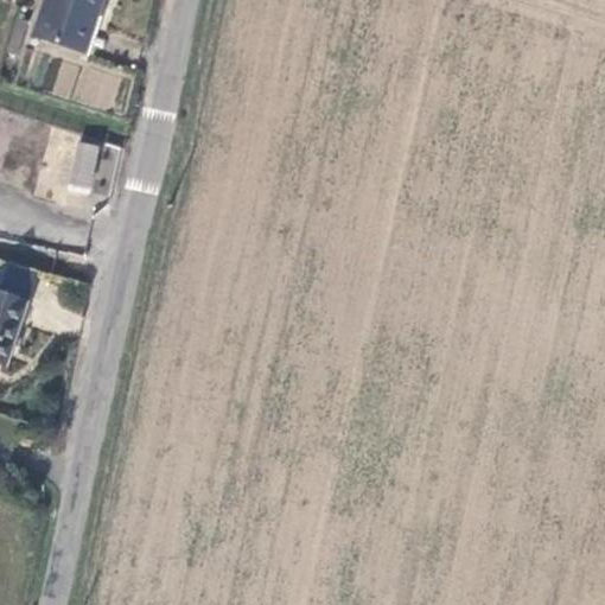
[(43,0),(32,37),(91,53),(103,16),(97,14),(101,0),(43,0)]
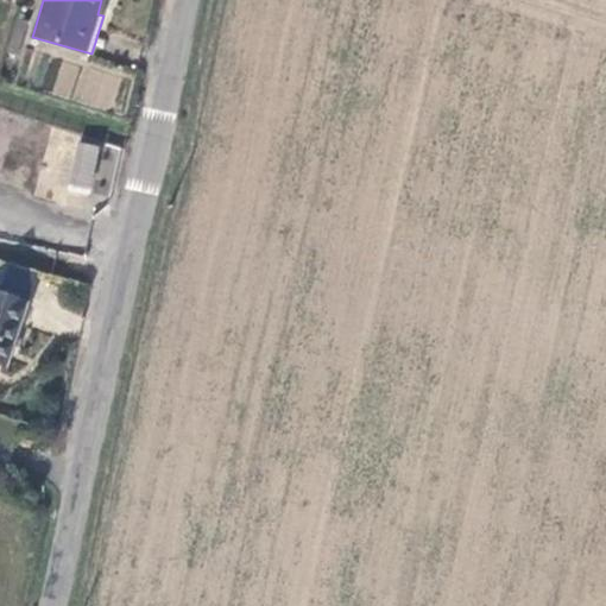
[(83,62),(76,100),(118,108),(125,69),(83,62)]
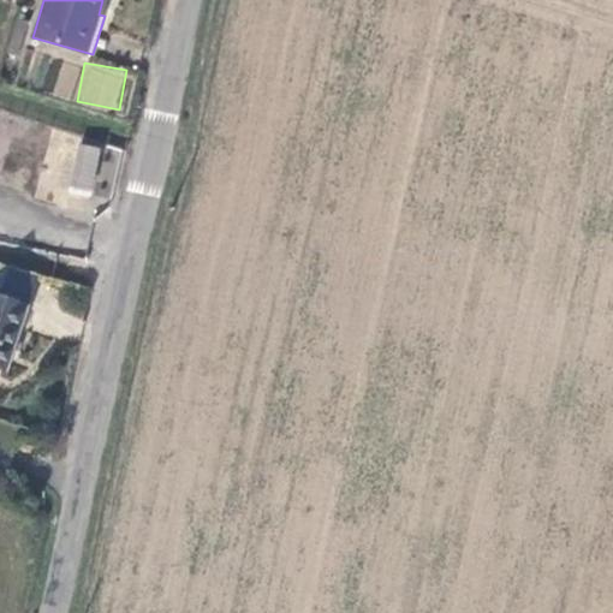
[(79,146),(69,194),(84,197),(95,150),(79,146)]
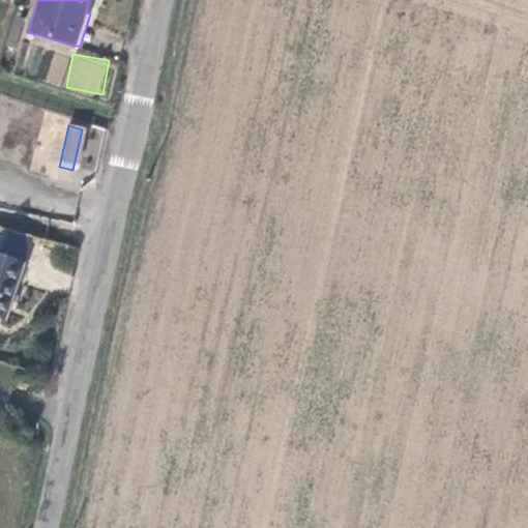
[(5,231),(0,247),(0,256),(22,263),(30,238),(5,231)]
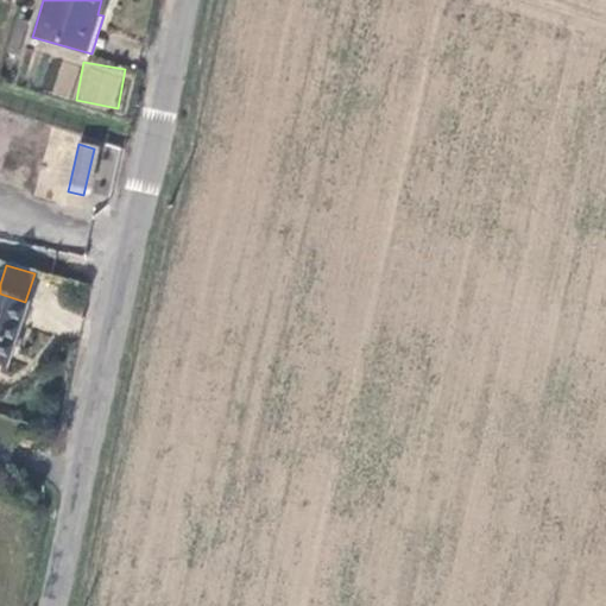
[(0,294),(0,368),(1,366),(5,367),(25,302),(0,294)]
